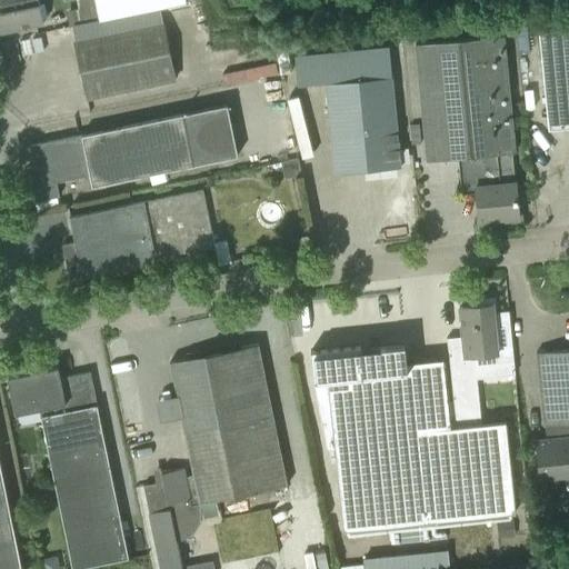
[(0,0),(0,31),(43,23),(38,0),(0,0)]
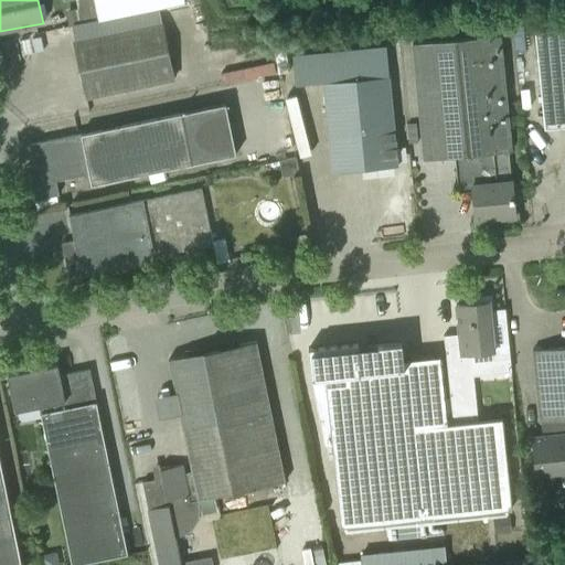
[(185,0),(93,0),(97,20),(185,1),(185,0)]
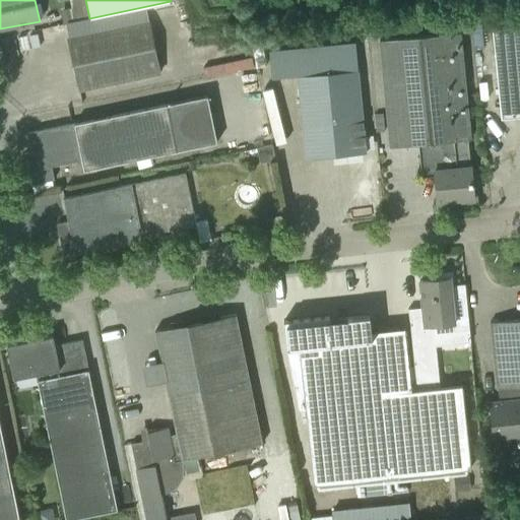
[(71,7),(60,9),(63,24),(74,21),(71,7)]
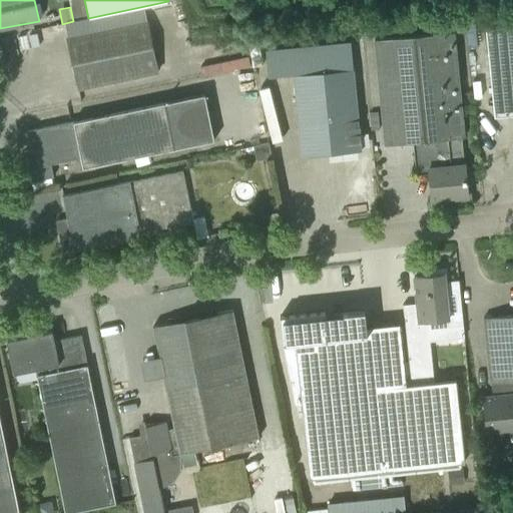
[(67,37),(78,89),(97,85),(157,73),(146,21),(86,33),(67,37)]
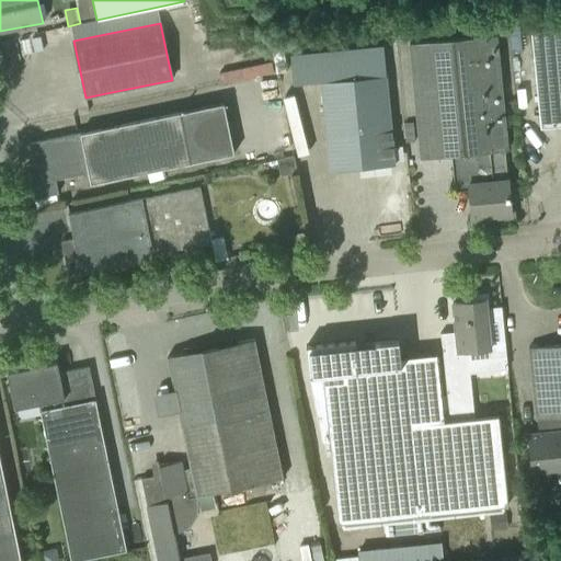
[(560,25),(530,30),(539,126),(560,124),(560,25)]
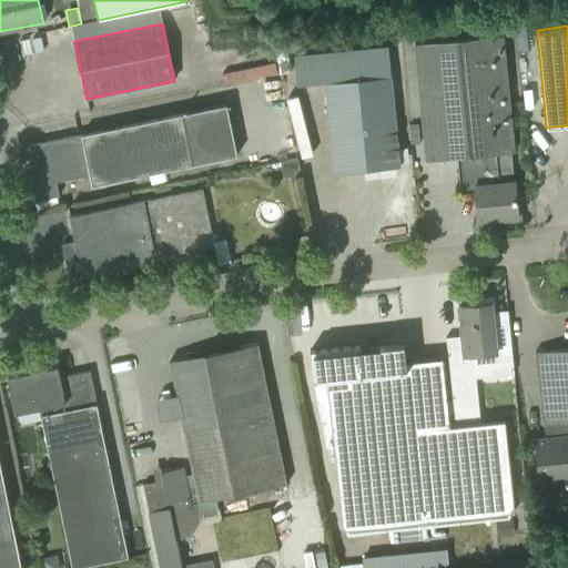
[(494,219),(494,223),(520,221),(519,209),(516,209),(514,183),(497,184),(494,153),(514,152),(501,36),(414,43),(425,160),(457,158),(460,193),(475,192),(477,221),(494,219)]
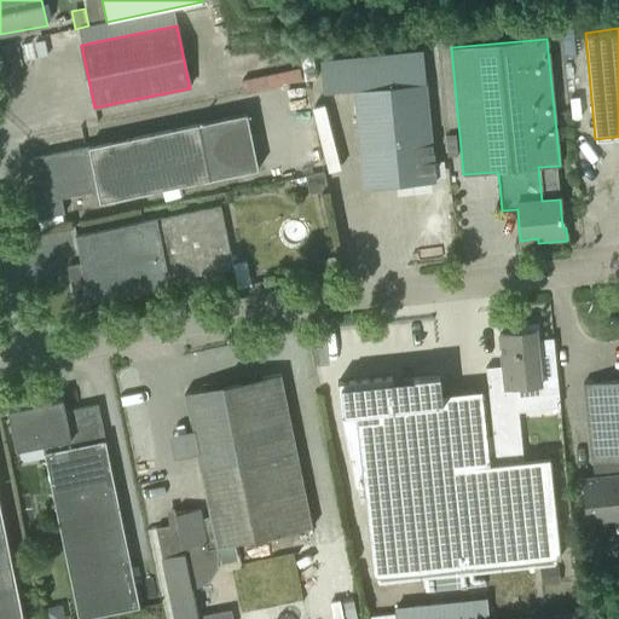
[(422,50),(320,59),(323,93),(353,91),(360,165),(363,189),(435,181),(433,157),(426,84),(422,50)]
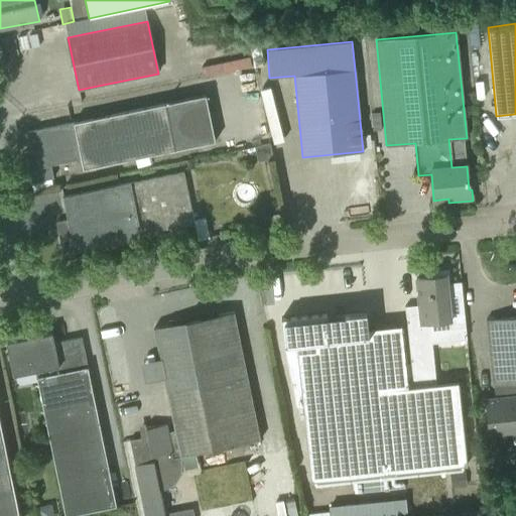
[(24,151),(30,182),(53,178),(50,165),(81,159),(83,168),(214,142),(205,97),(166,105),(165,104),(75,123),(75,122),(27,132),(30,150),(24,151)]
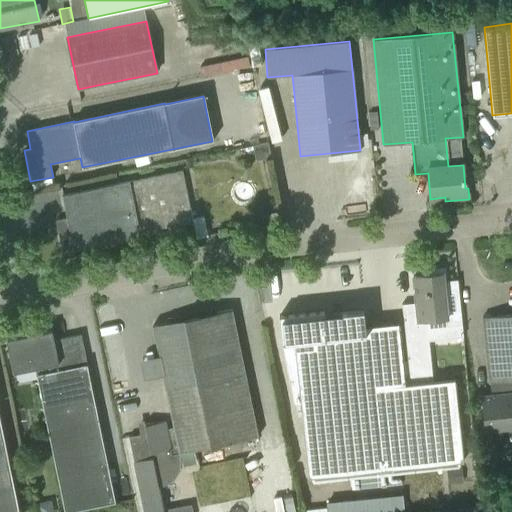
[(270,157),(267,142),(252,145),(256,160),(270,157)]
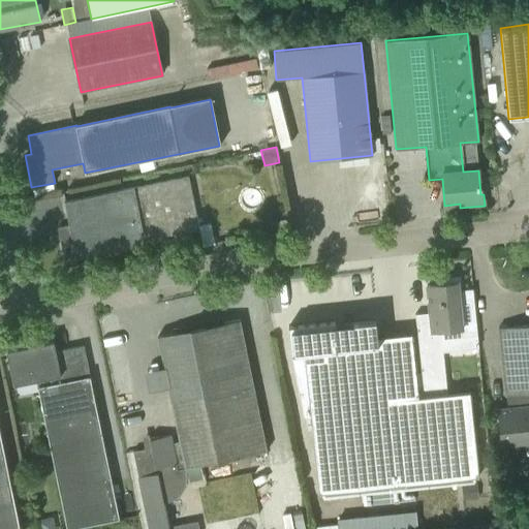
[(57,227),(64,260),(145,244),(145,240),(199,229),(189,176),(64,201),(68,225),(57,227)]
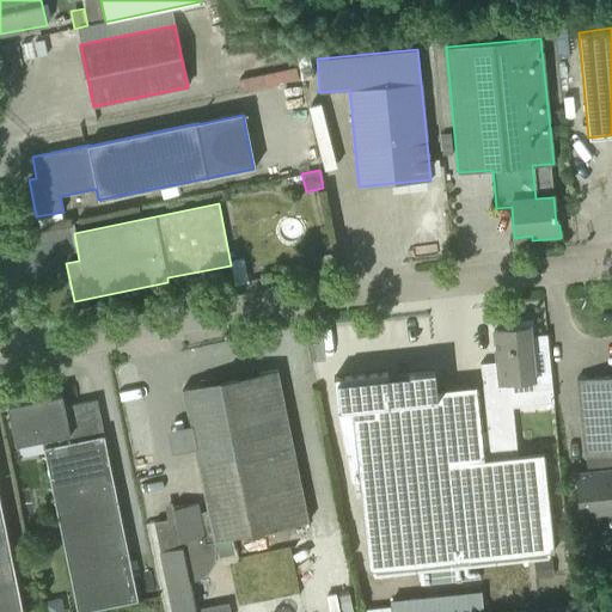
[(496,362),(479,363),(487,430),(514,428),(510,391),(538,387),(537,379),(534,380),(532,353),(530,337),(532,336),(531,320),(513,323),(513,329),(493,331),(496,362)]
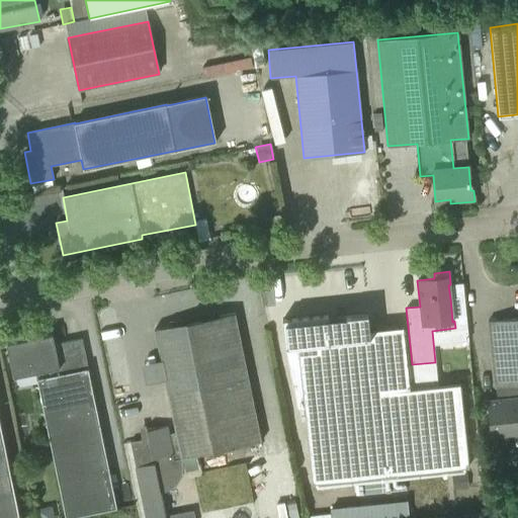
[(450,284),(448,285),(450,298),(463,297),(461,283),(450,284)]
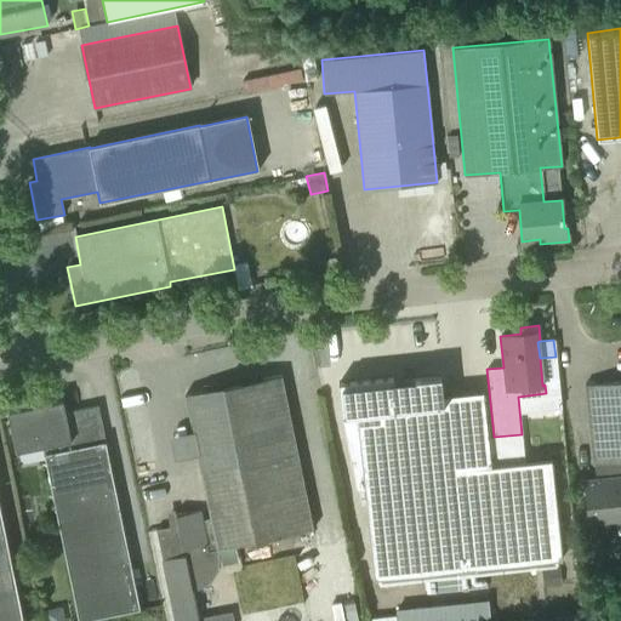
[(314,529),(281,375),(210,391),(184,396),(211,519),(217,543),(216,543),(217,550),(314,529)]
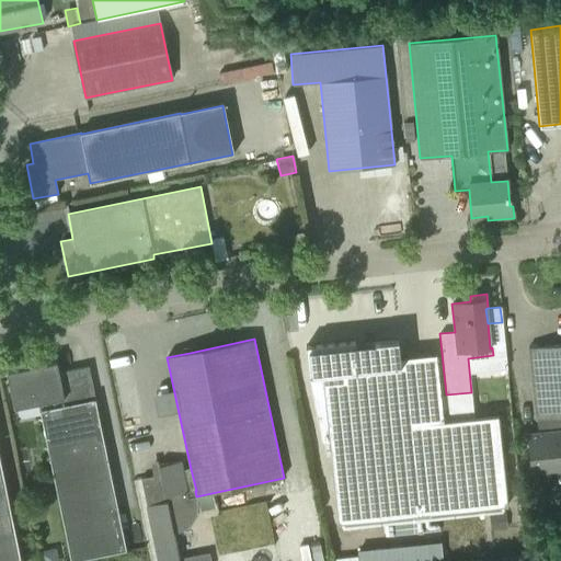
[(355,341),(306,346),(309,377),(322,376),(327,414),(316,415),(321,444),(329,443),(338,524),(423,515),(489,508),(499,507),(507,506),(500,437),(497,415),(473,418),(449,421),(444,421),(436,354),(400,357),(398,340),(395,341),(395,339),(392,339),(392,341),(355,345),(355,341)]
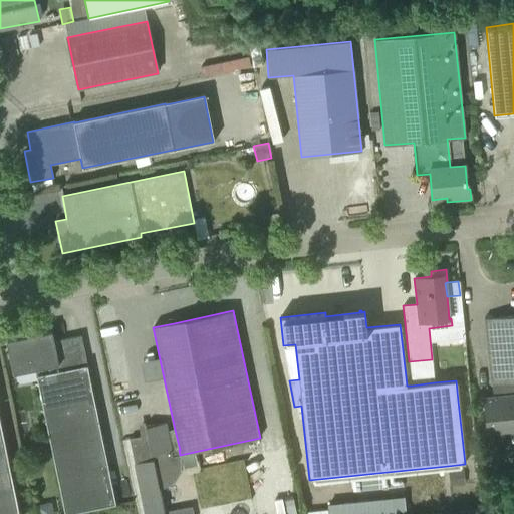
[(482,398),(484,417),(486,431),(497,430),(498,434),(510,433),(510,429),(513,428),(513,314),(484,318),(492,397),(482,398)]
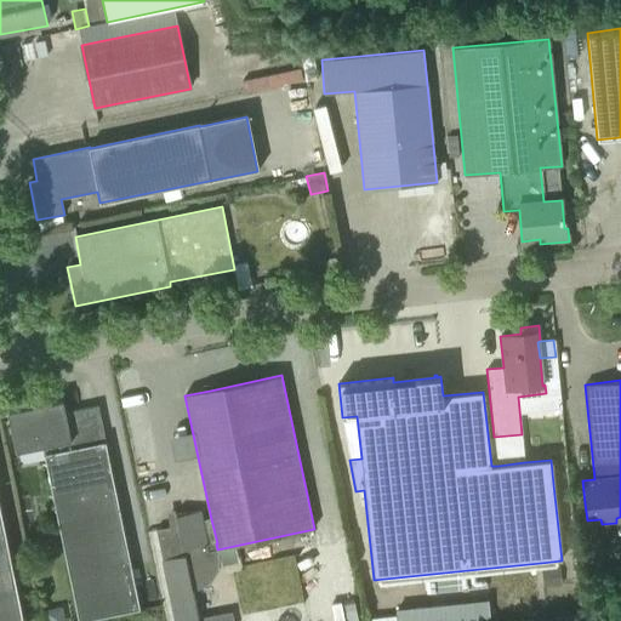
[(73,415),(66,416),(62,400),(7,411),(12,436),(16,454),(43,448),(79,620),(81,620),(141,609),(103,429),(98,405),(72,411),(73,415)]
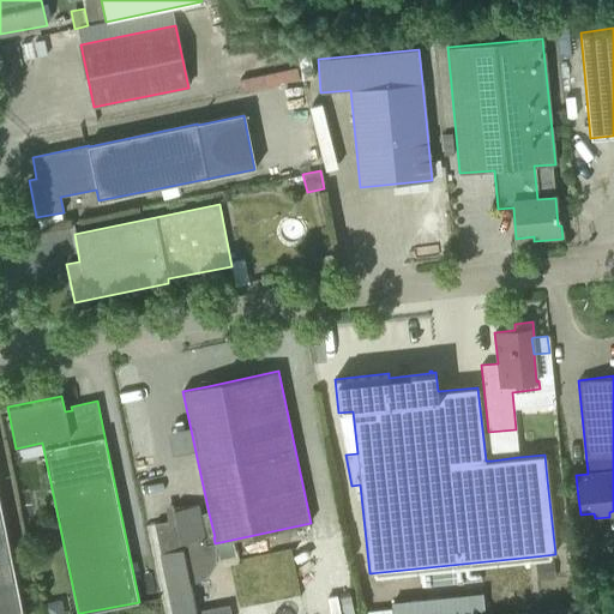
[(516,434),(489,438),(492,461),(518,457),(516,434)]
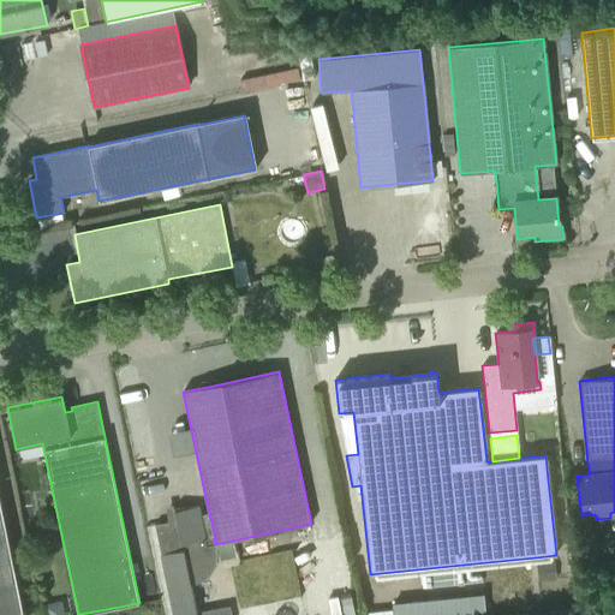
[(0,614),(22,614),(0,505),(0,614)]
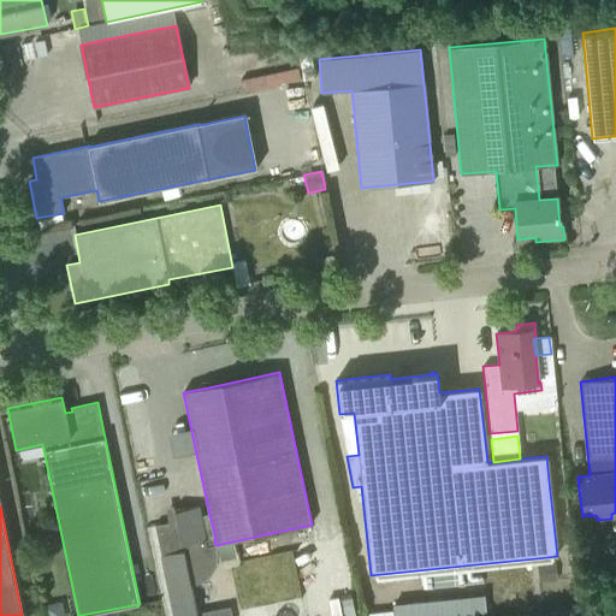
[(209,515),(201,517),(199,507),(175,513),(177,522),(155,527),(173,615),(232,615),(231,608),(197,615),(189,578),(196,576),(197,575),(199,575),(202,573),(205,572),(206,568),(208,566),(208,564),(209,561),(209,560),(209,557),(209,556),(206,542),(214,539),(215,539),(209,515)]
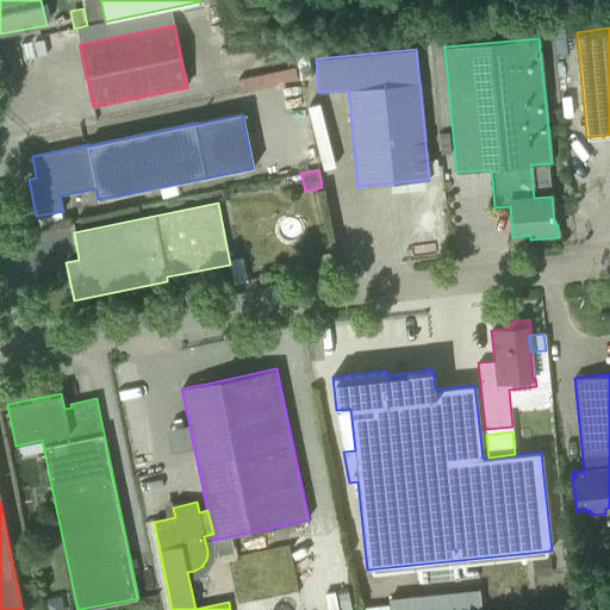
[(551,558),(531,559),(533,566),(534,576),(552,573),(552,565),(551,558)]
